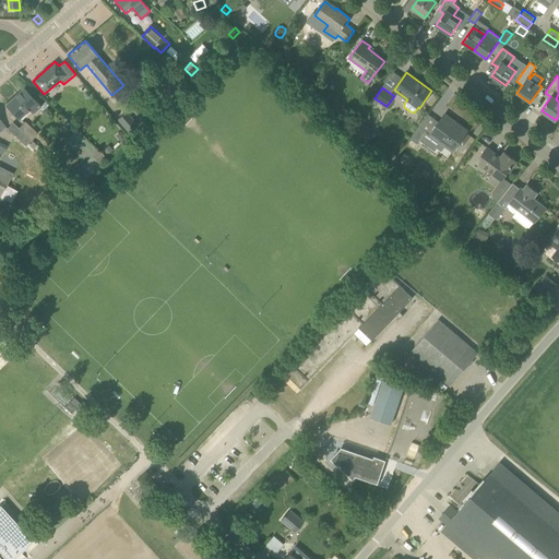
[(24,88),(7,105),(19,119),(30,109),(33,113),(40,106),(24,88)]
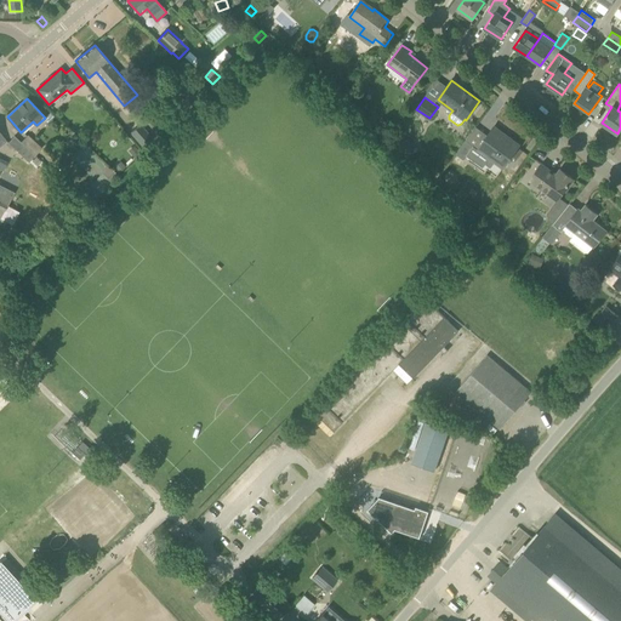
[(374,124),(381,130),(386,124),(379,118),(374,124)]
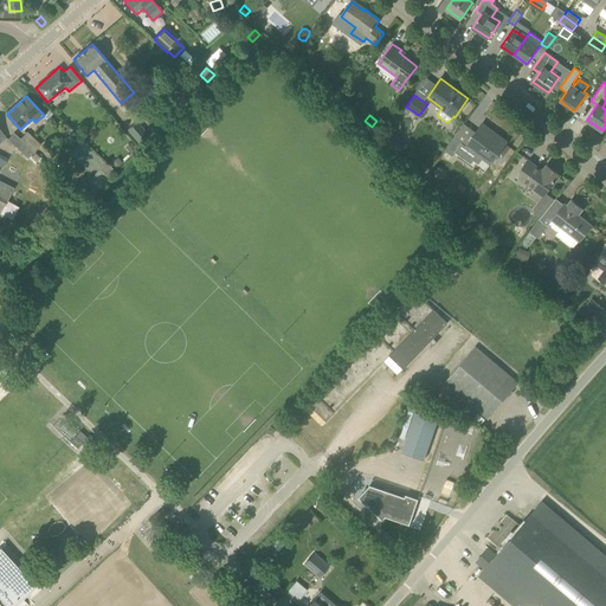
[(135,116),(123,126),(139,143),(150,134),(135,116)]
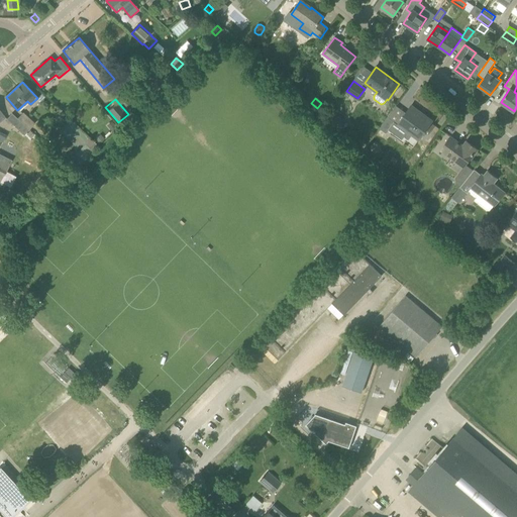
[(419,140),(432,121),(411,105),(398,124),(419,140)]
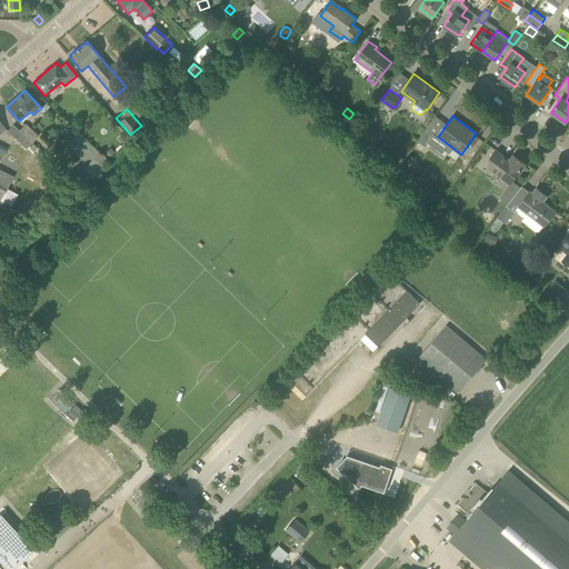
[(19,130),(25,136),(32,142),(39,136),(26,123),(19,130)]
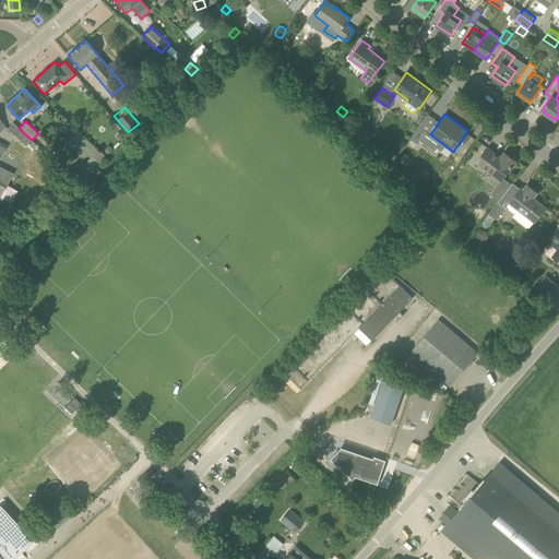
[(24,133),(14,123),(8,129),(19,139),(24,133)]
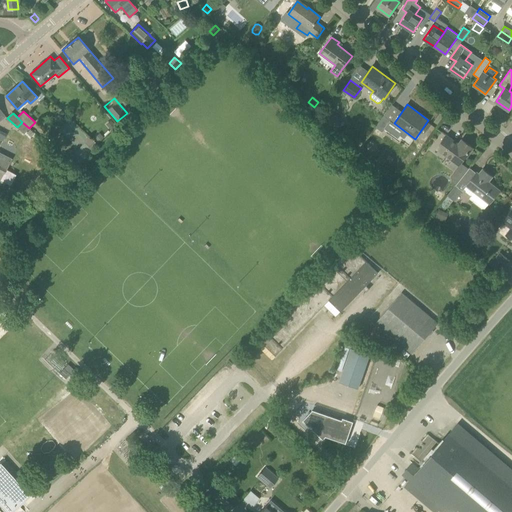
[(382,132),(391,121),(384,116),(375,127),(382,132)]
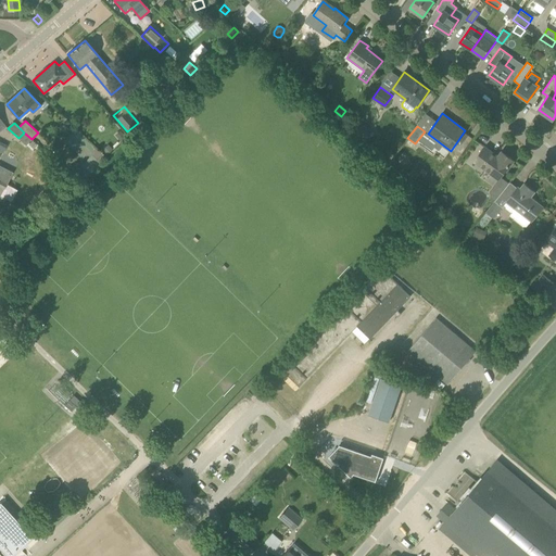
[(358,129),(369,138),(373,134),(368,129),(366,131),(361,127),(358,129)]
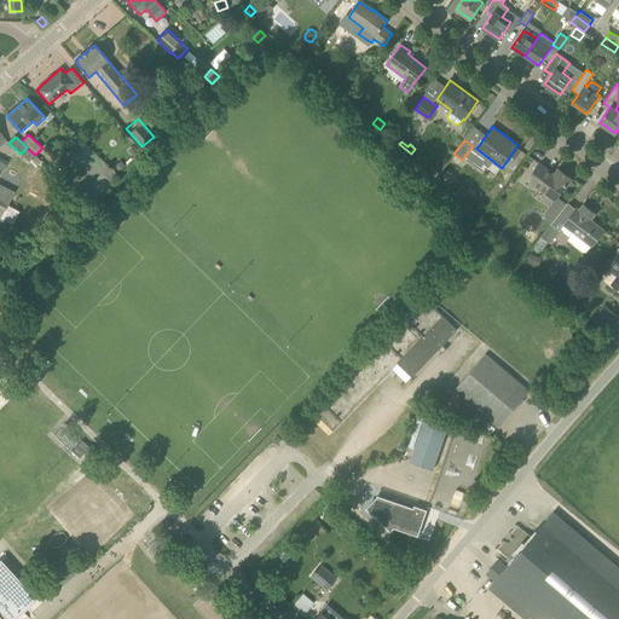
[(140,152),(133,145),(127,150),(134,157),(140,152)]
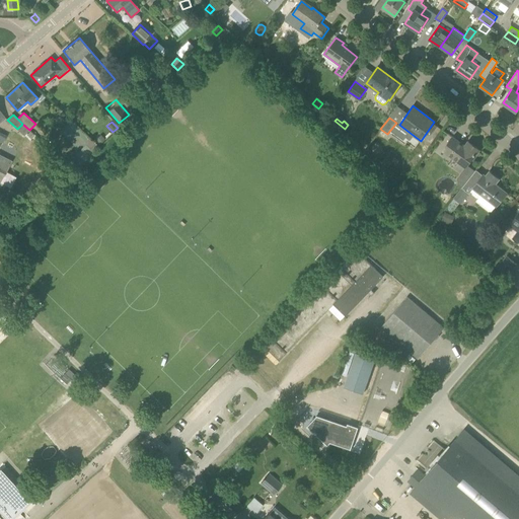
[(99,145),(105,139),(101,135),(94,141),(99,145)]
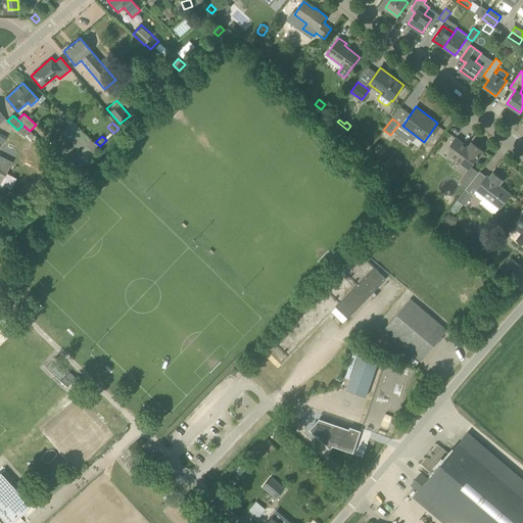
[(470,169),(482,150),(473,143),(469,148),(457,139),(446,152),(470,169)]
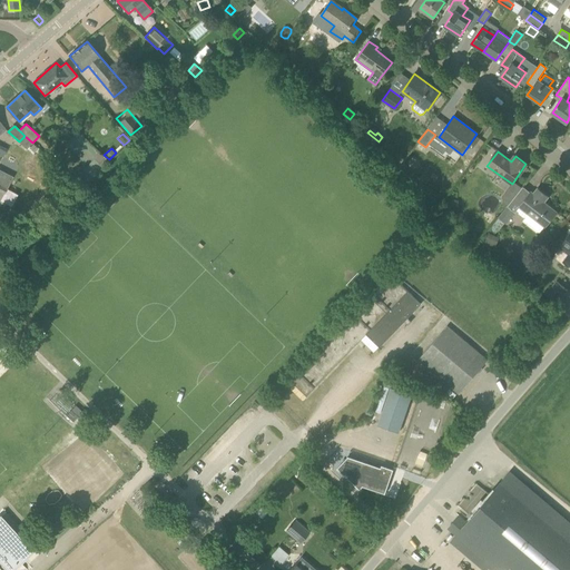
[(102,167),(109,160),(100,153),(94,159),(102,167)]
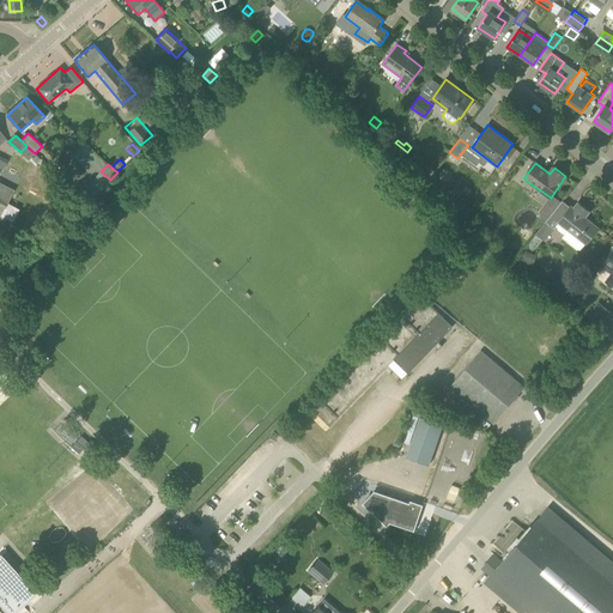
[(0,208),(5,212),(11,201),(0,195),(0,208)]
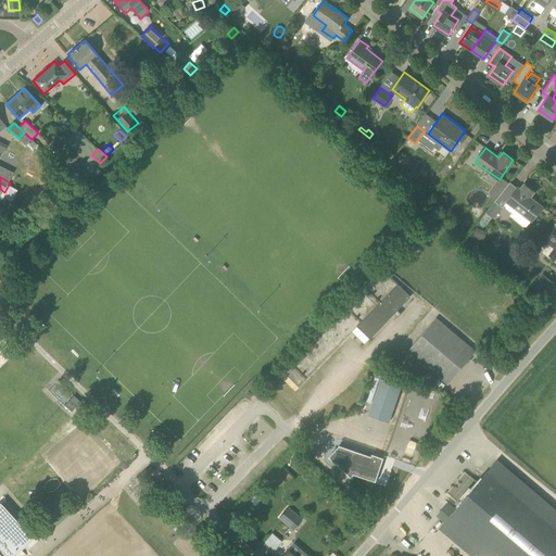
[(513,212),(515,209),(531,222),(543,207),(534,200),(533,201),(530,199),(535,192),(525,184),(520,189),(518,187),(515,190),(507,202),(504,205),(506,206),(506,209),(512,212),(513,212)]
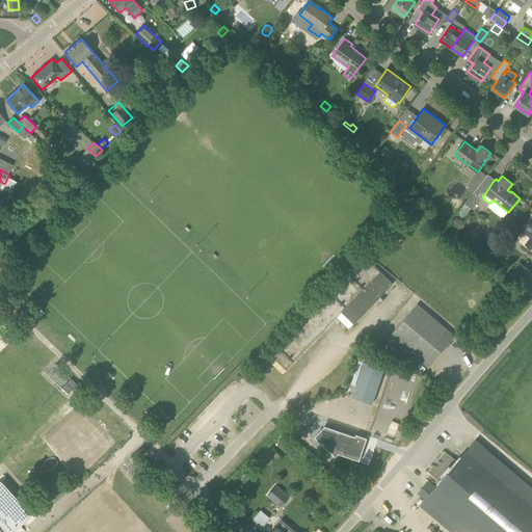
[(428,187),(417,187),(417,195),(428,194),(428,187)]
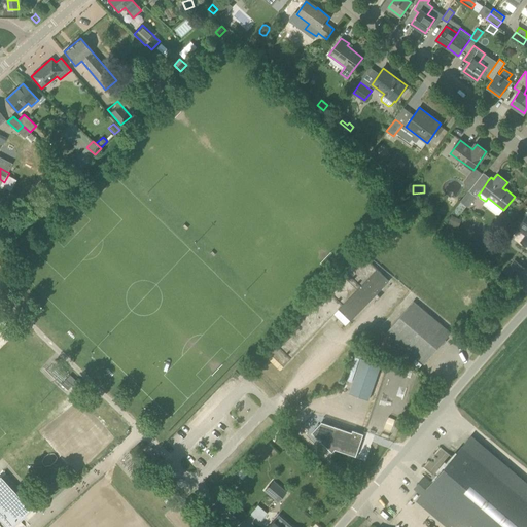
[(461,201),(461,202),(454,212),(459,215),(466,206),(468,207),(477,197),(469,190),(461,201)]
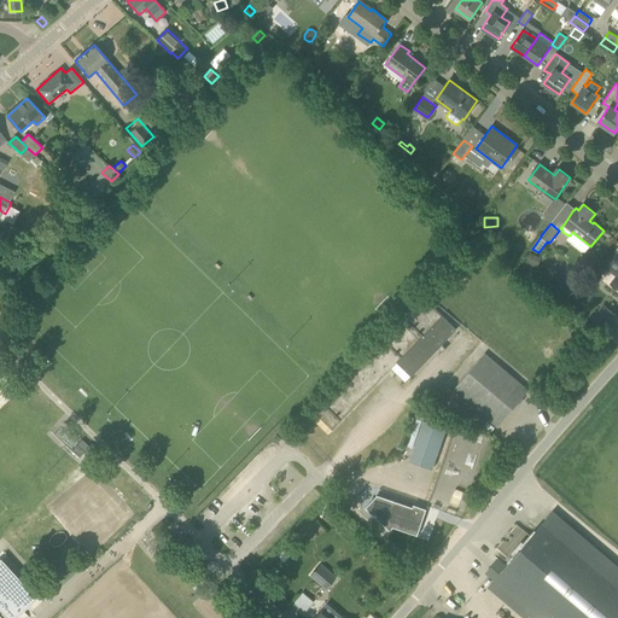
[(537,269),(542,257),(530,254),(525,264),(537,269)]
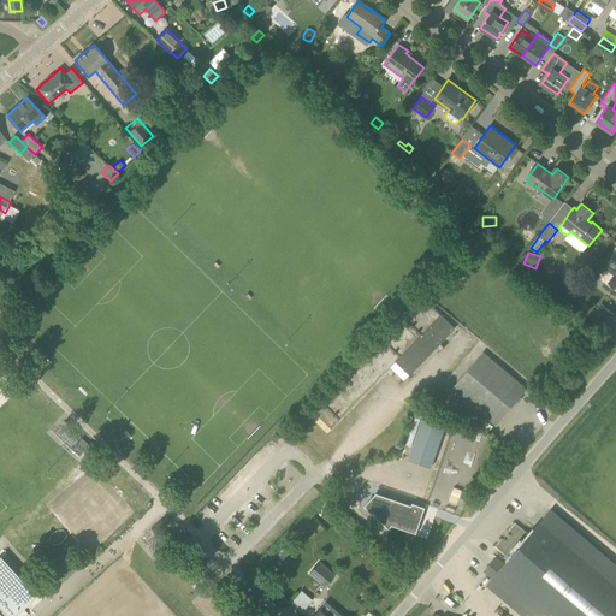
[(313,410),(317,414),(331,428),(396,361),(410,374),(438,347),(440,349),(443,347),(445,348),(440,343),(455,329),(421,296),(313,410)]
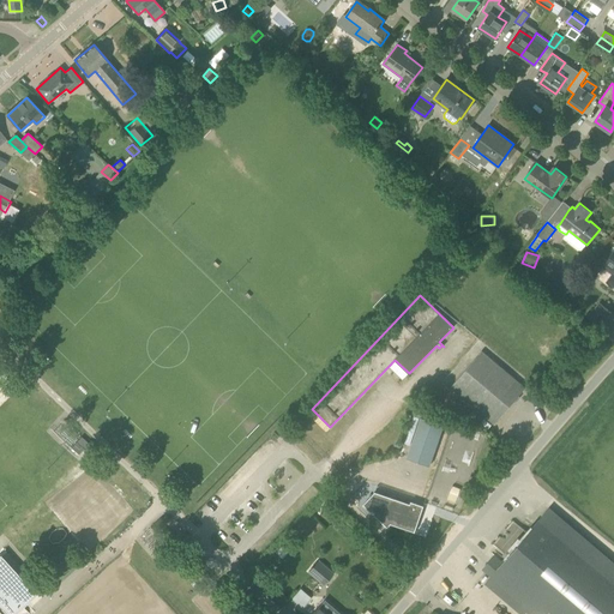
[(588,317),(600,327),(612,313),(600,304),(588,317)]
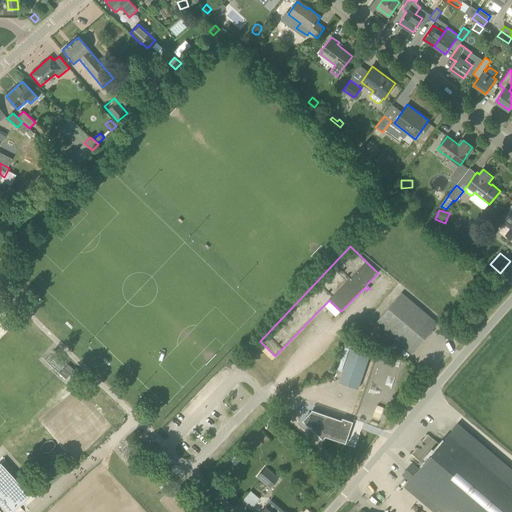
[(412,354),(438,323),(402,292),(376,323),(412,354)]
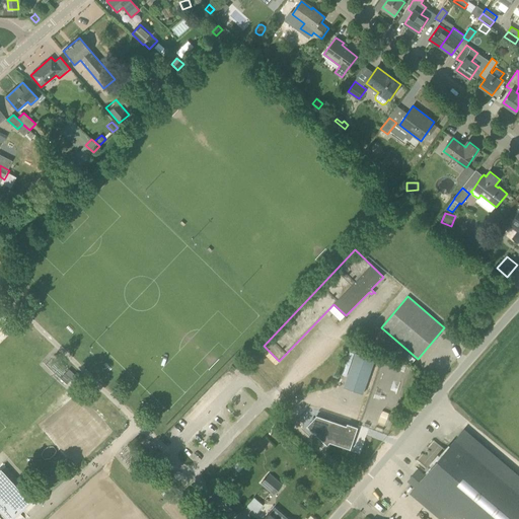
[(356,353),(344,387),(363,394),(375,360),(356,353)]
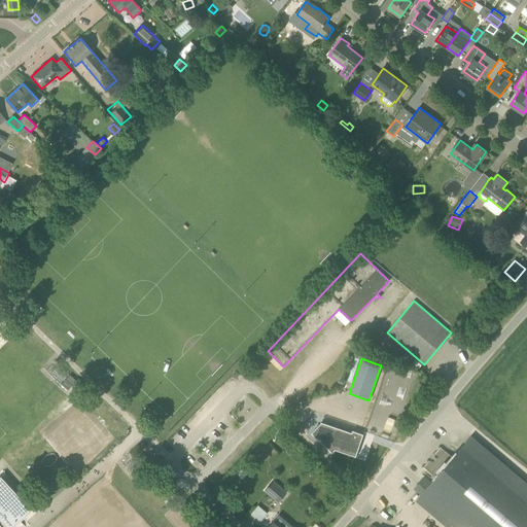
[(61,384),(67,390),(71,385),(75,389),(80,384),(70,376),(61,384)]
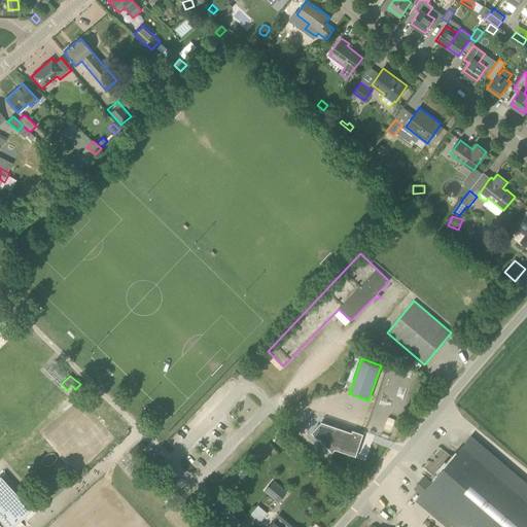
[(361,440),(351,435),(352,432),(332,426),(330,433),(324,432),(321,442),(326,444),(325,446),(356,456),(361,440)]
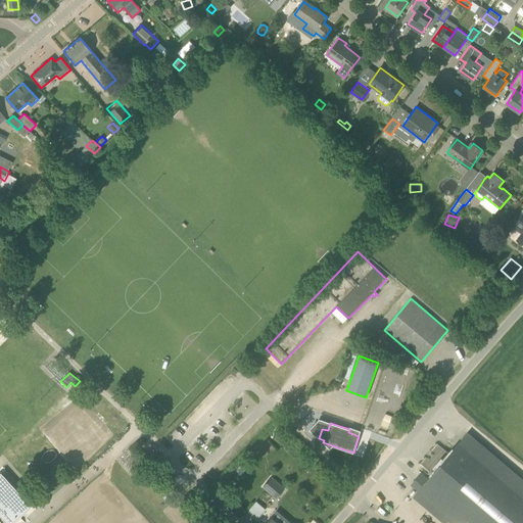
[(418,491),(456,522),(522,522),(522,480),(467,433),(418,491)]
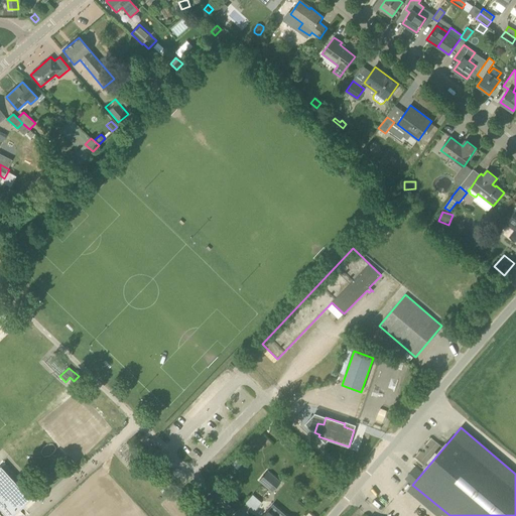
[(423,463),(439,444),(433,438),(416,457),(423,463)]
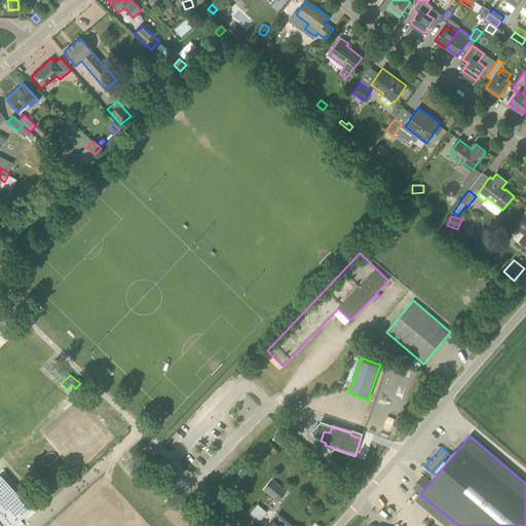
[(36,506),(5,474),(0,478),(0,515),(9,525),(14,525),(25,518),(31,524),(34,521),(29,514),(36,506)]
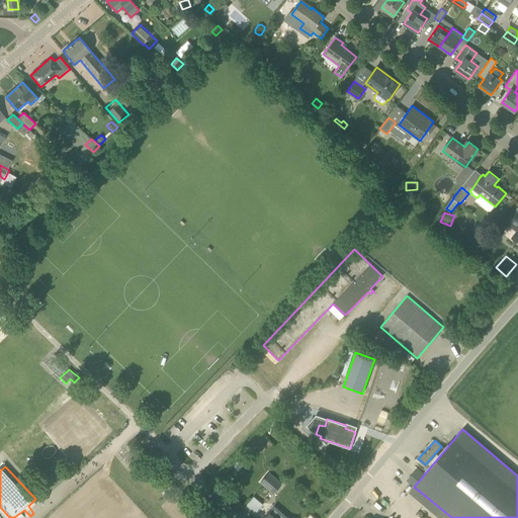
[(412,472),(417,478),(422,471),(417,466),(412,472)]
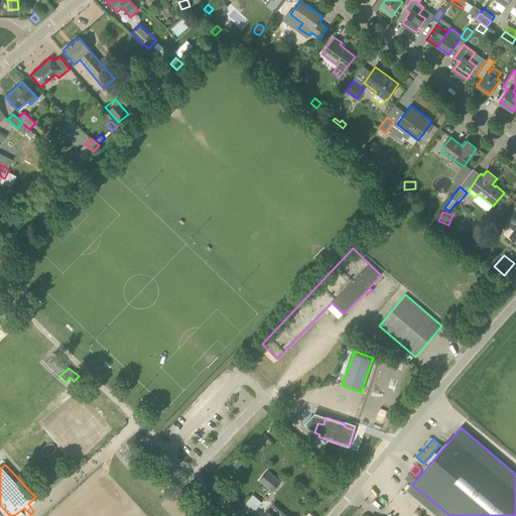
[(258,481),(265,487),(271,492),(278,485),(280,482),(267,471),(258,481)]
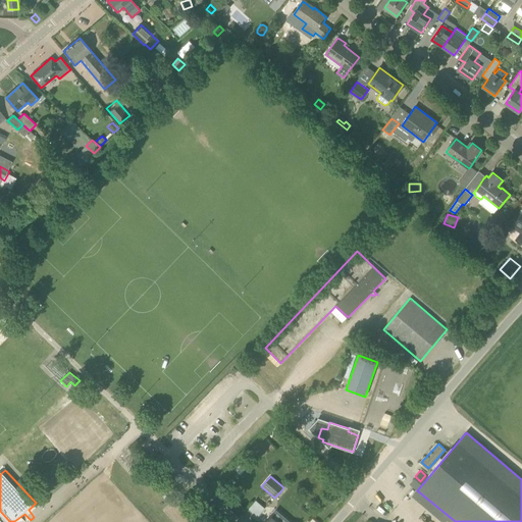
[(247,508),(256,517),(264,508),(255,500),(247,508)]
